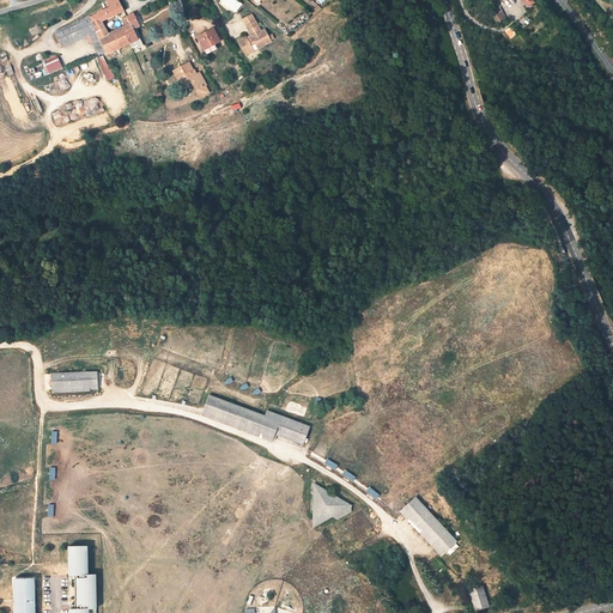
[(107,55),(129,44),(138,40),(133,30),(129,32),(126,34),(111,41),(109,35),(103,22),(123,11),(116,0),(110,0),(107,2),(109,8),(89,18),(96,32),(105,53),(107,55)]
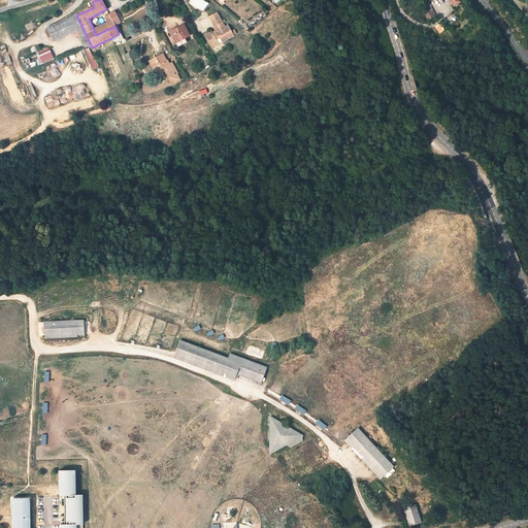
[(209,3),(205,0),(190,0),(203,11),(209,3)]
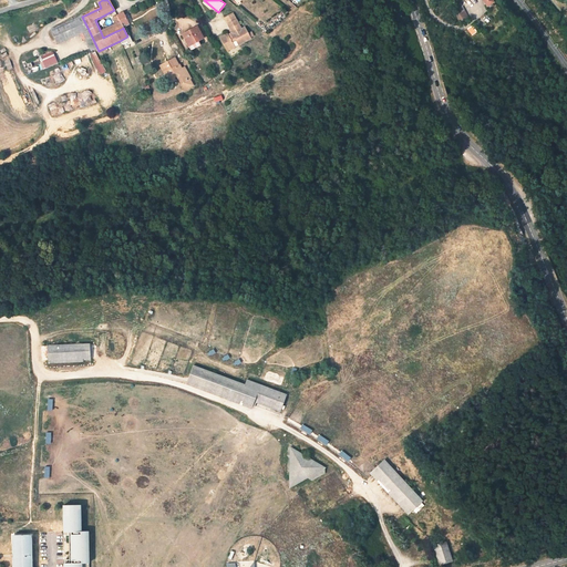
[(455,14),(459,22),(466,19),(463,11),(457,13),(455,14)]
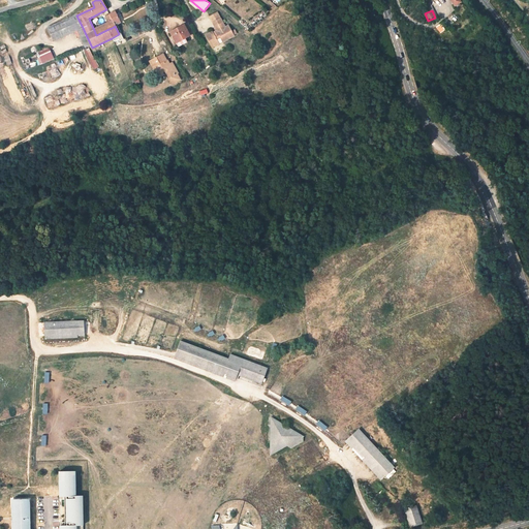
[(114,23),(118,21),(116,13),(115,12),(110,16),(114,23)]
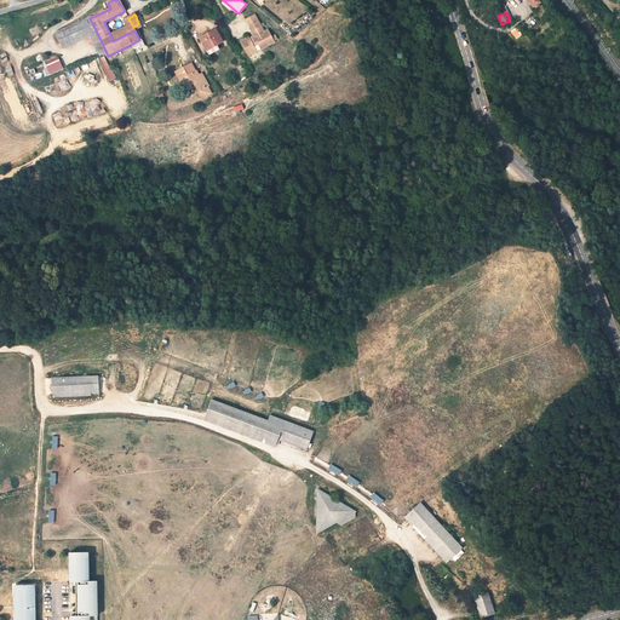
[(258,23),(254,16),(248,19),(252,27),(258,23)]
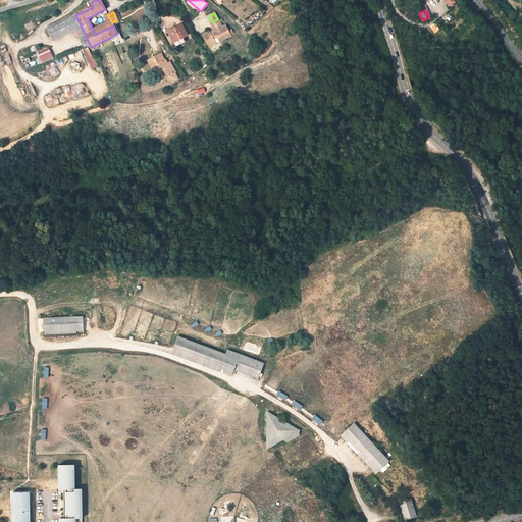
[(75,15),(47,29),(51,38),(57,36),(54,29),(60,25),(61,29),(74,22),(77,30),(82,28),(75,15)]
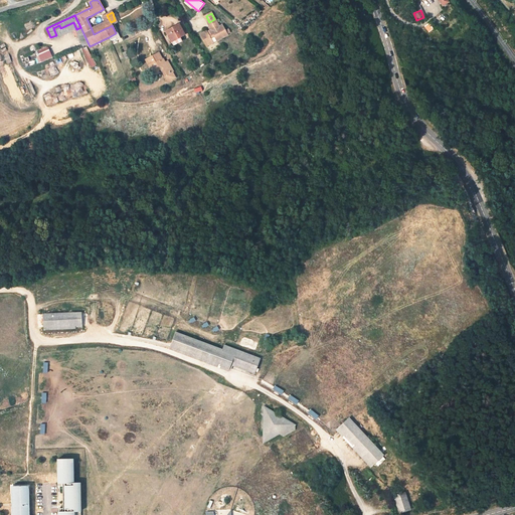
[(107,15),(103,16),(106,22),(109,27),(112,25),(111,22),(107,15)]
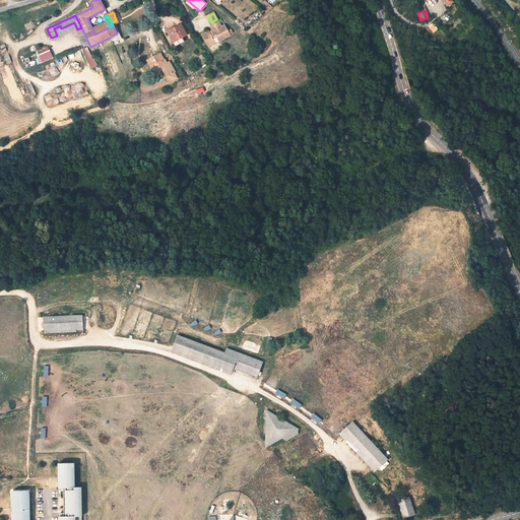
[(220,41),(231,35),(230,34),(232,33),(230,28),(228,29),(225,25),(221,27),(219,24),(217,19),(216,19),(211,22),(210,23),(214,30),(208,34),(207,31),(202,35),(207,44),(214,41),(213,39),(218,37),(220,41)]
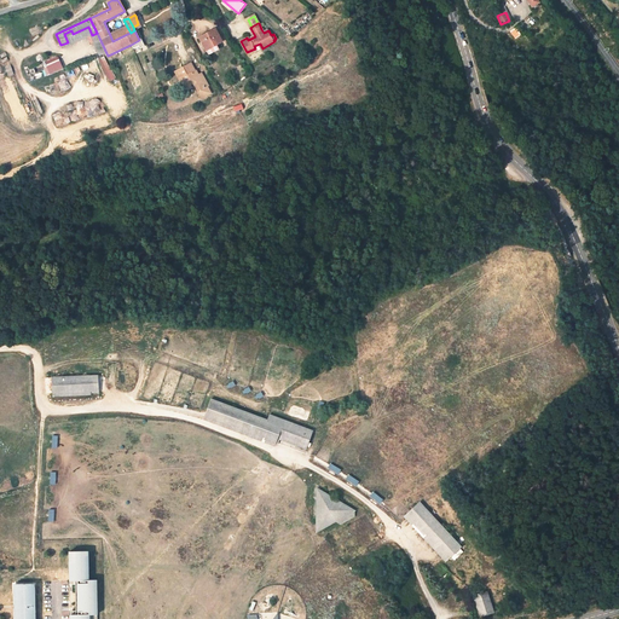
[(61,45),(63,50),(91,36),(92,35),(88,27),(73,34),(71,30),(64,34),(68,42),(61,45)]
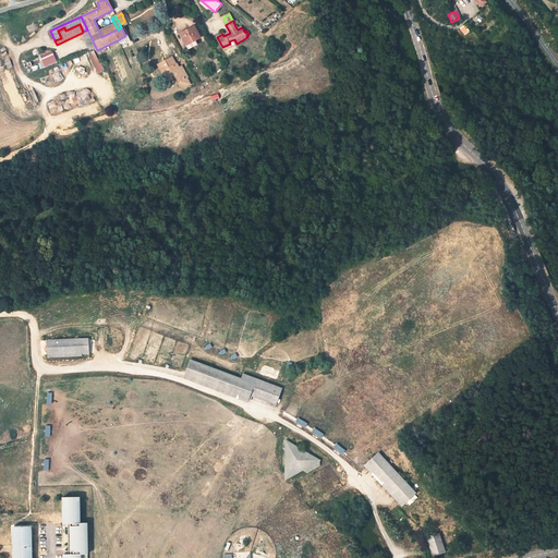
[(118,29),(114,24),(99,32),(101,37),(114,31),(118,29)]
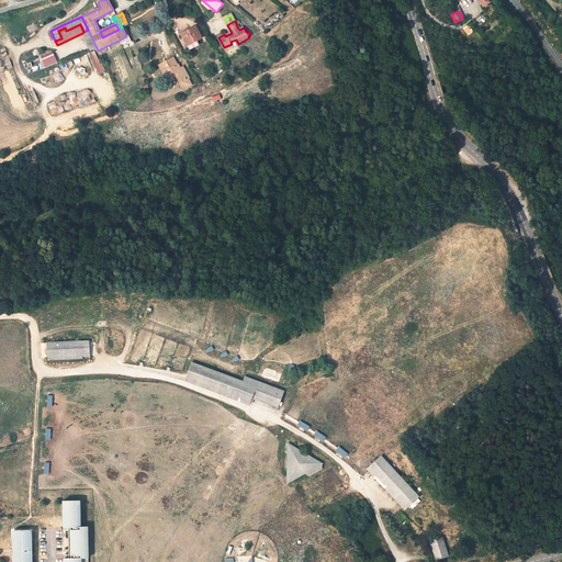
[(197,41),(201,38),(201,37),(195,27),(194,26),(181,34),(187,46),(197,41)]
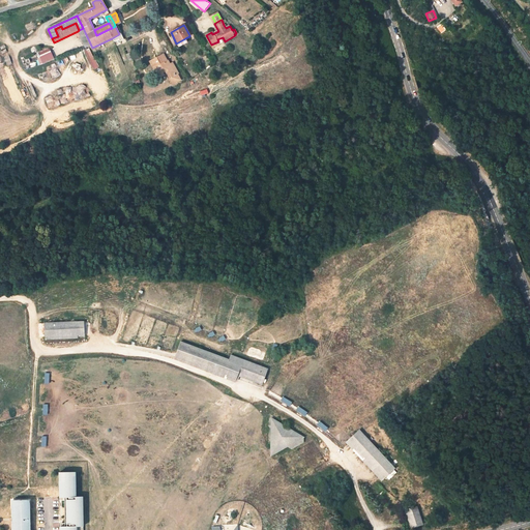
[(184,26),(189,35),(193,33),(188,25),(184,26)]
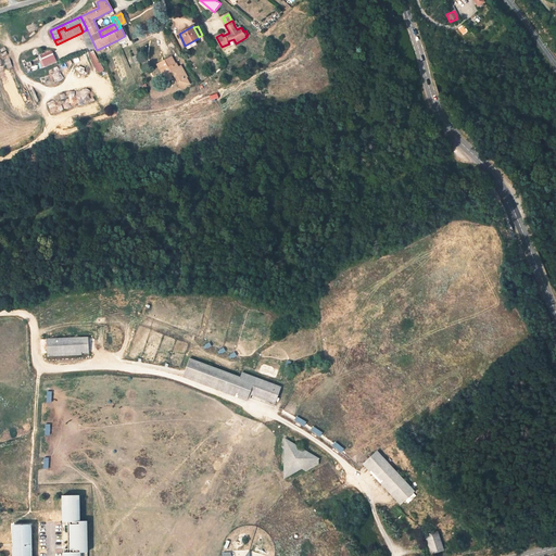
[(89,50),(96,48),(87,29),(83,32),(81,33),(89,50)]
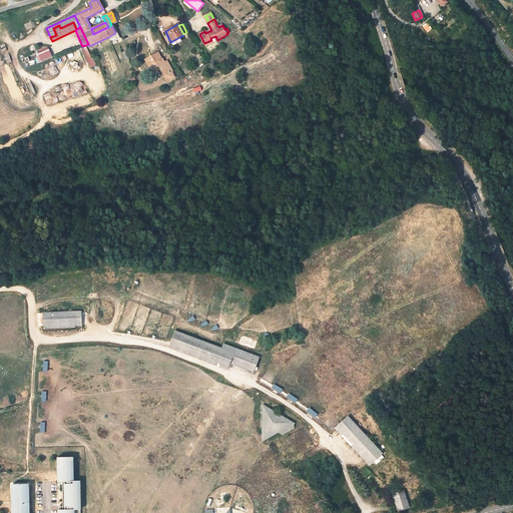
[(35,57),(37,63),(52,58),(49,46),(37,50),(39,55),(35,57)]
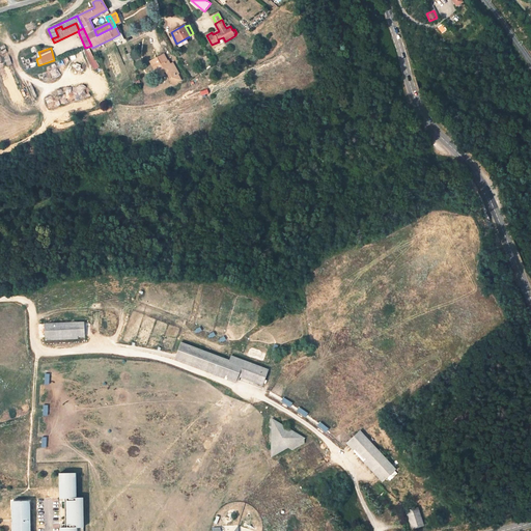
[(99,67),(89,49),(85,51),(94,70),(99,67)]
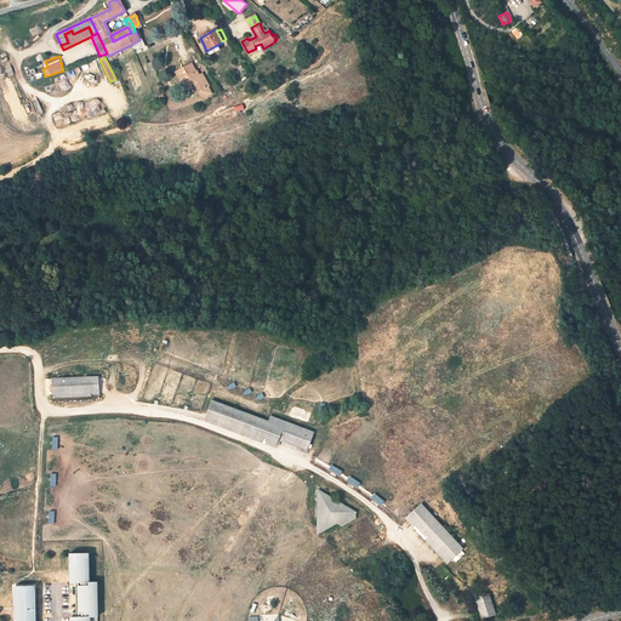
[(183,67),(175,70),(184,89),(186,87),(188,90),(192,87),(191,85),(193,84),(197,90),(200,87),(205,97),(211,93),(208,87),(210,86),(204,77),(201,78),(197,70),(195,70),(192,63),(183,67)]
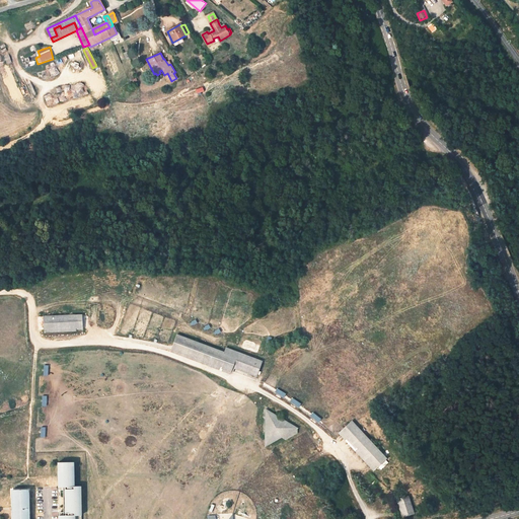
[(485,144),(470,137),(466,146),(480,153),(485,144)]
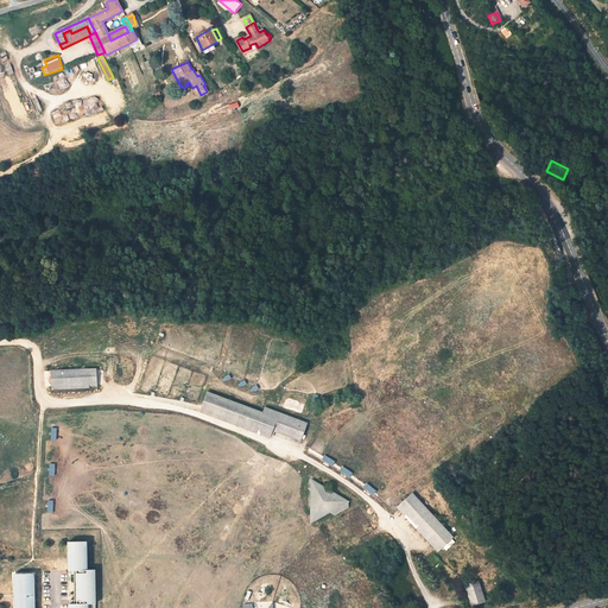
[(96,386),(96,371),(51,372),(52,387),(96,386)]
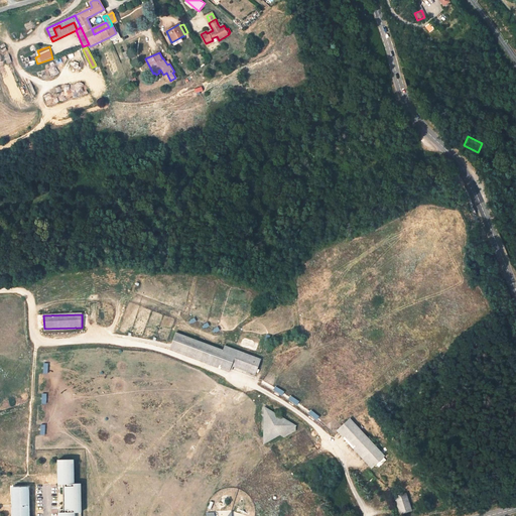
[(255,358),(224,347),(223,351),(176,334),(170,349),(230,372),(232,366),(249,373),(255,358)]
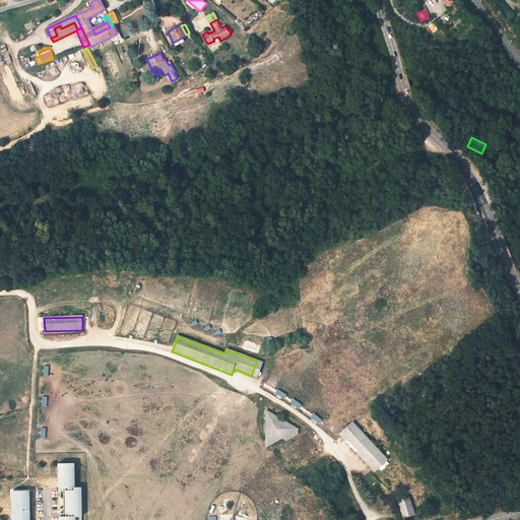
[(257,378),(263,363),(257,361),(251,376),(257,378)]
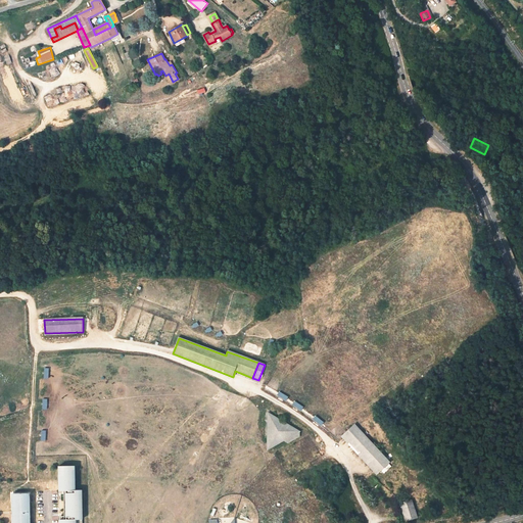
[(280,391),(278,395),(286,400),(289,396),(280,391)]
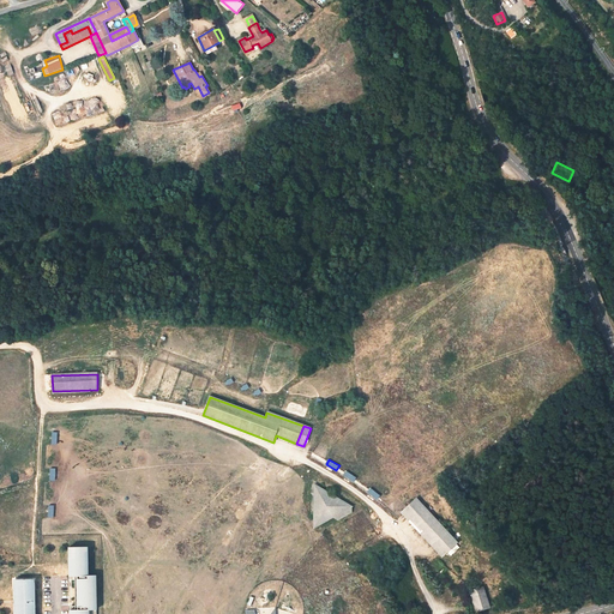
[(355,481),(357,476),(345,471),(343,476),(355,481)]
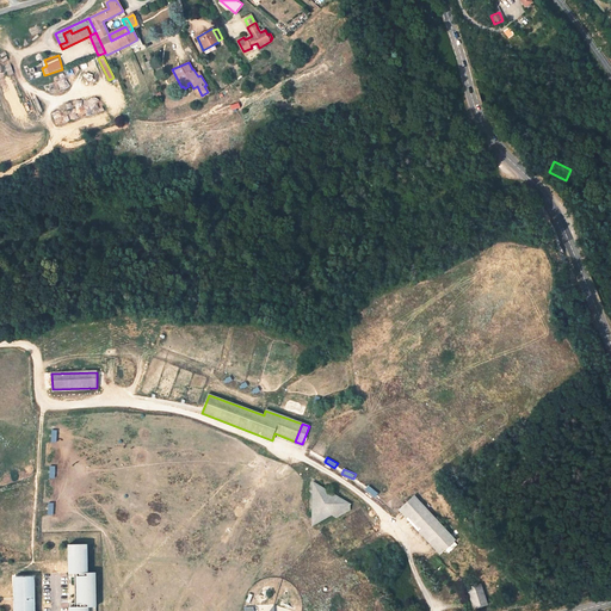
[(350,506),(313,482),(312,526),(331,517),(350,506)]
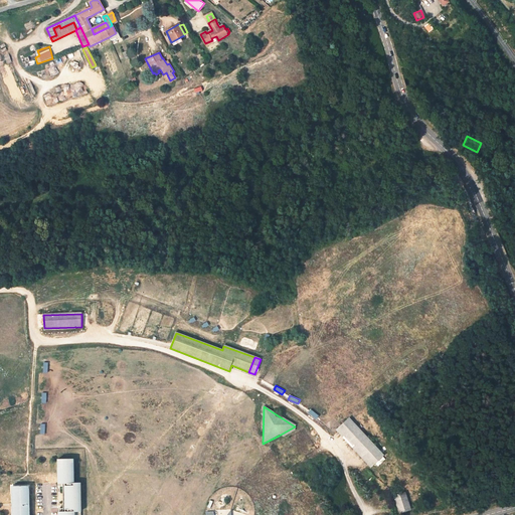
[(316,419),(319,415),(311,409),(309,412),(316,419)]
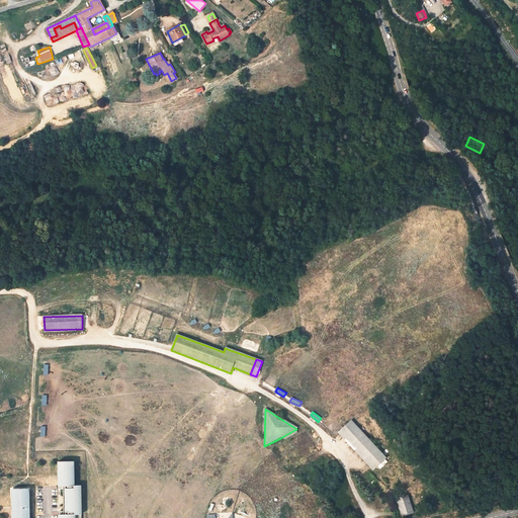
[(351,421),(339,432),(373,470),(385,459),(376,449),(351,421)]
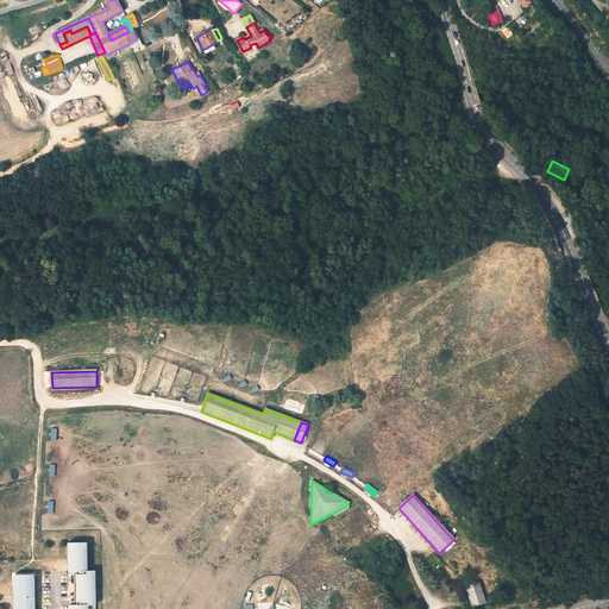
[(334,518),(349,509),(349,504),(330,515),(334,518)]
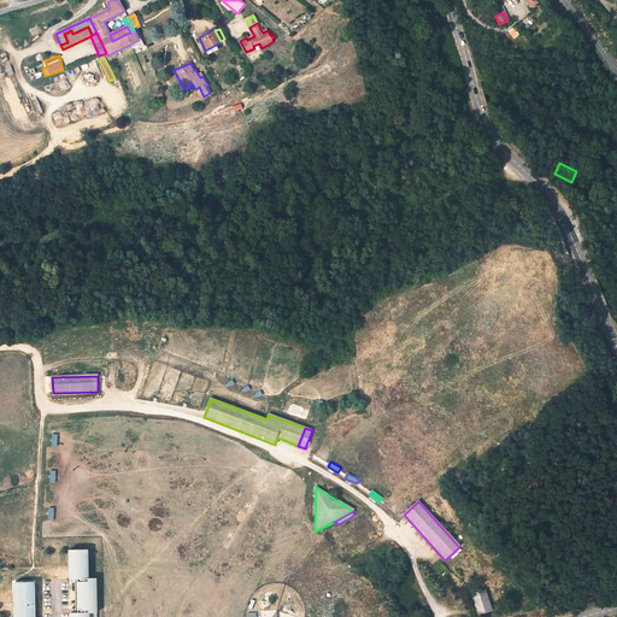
[(89,550),(71,550),(71,579),(75,579),(75,581),(77,581),(77,609),(76,609),(76,612),(75,616),(98,616),(98,579),(90,579),(89,550)]
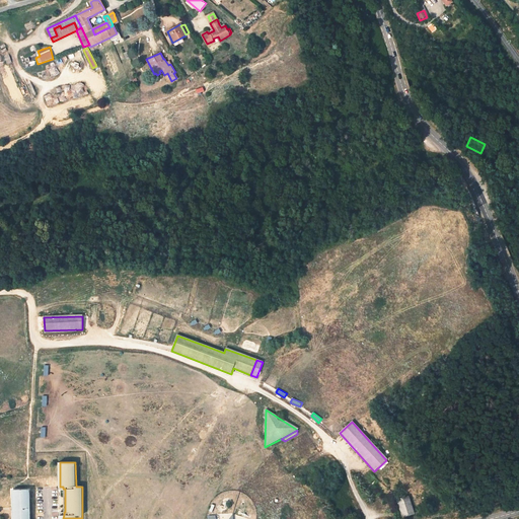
[(28,518),(28,496),(29,496),(28,491),(25,487),(13,487),(10,491),(11,496),(12,518),(28,518)]
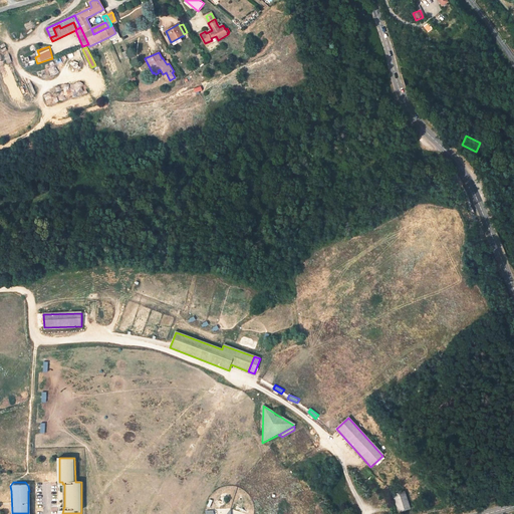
[(394,496),(400,512),(410,509),(405,492),(396,495),(394,496)]
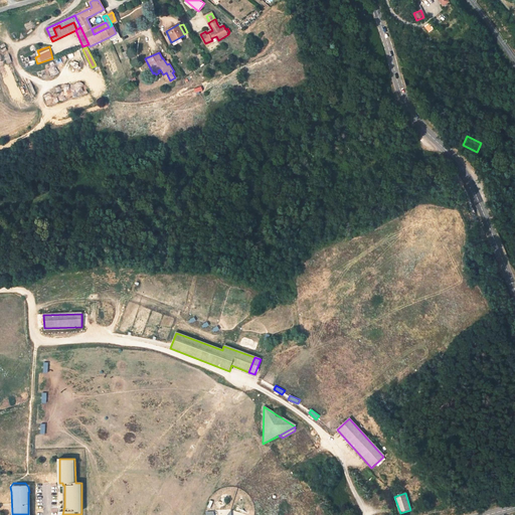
[(209,505),(204,504),(204,512),(204,514),(248,514),(246,514),(245,514),(210,514),(209,511),(209,505)]
